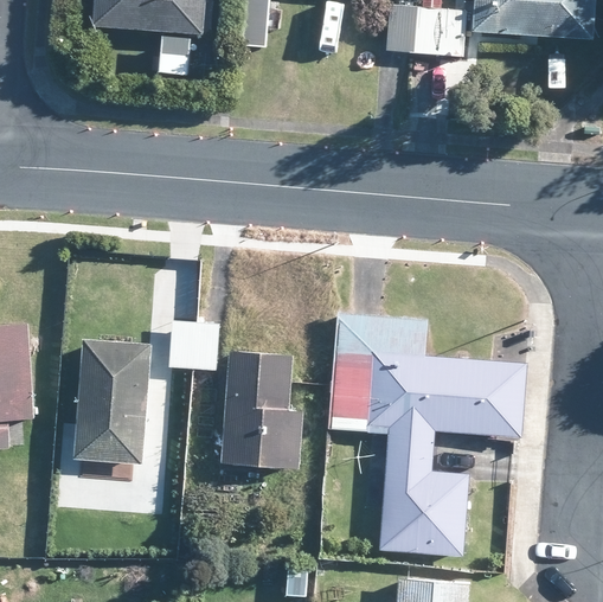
[(204,40),(206,0),(96,0),(95,32),(204,40)]
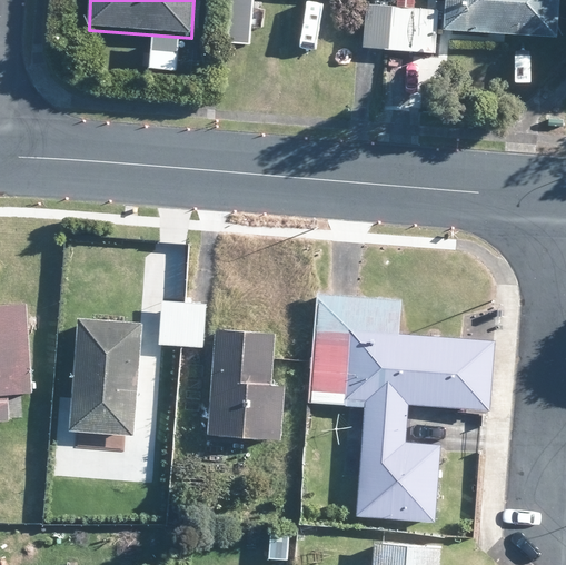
[(442,15),(443,0),(426,0),(426,13),(387,10),(388,0),(373,0),(373,7),(366,7),(363,53),(386,55),(435,59),(439,15),(442,15)]
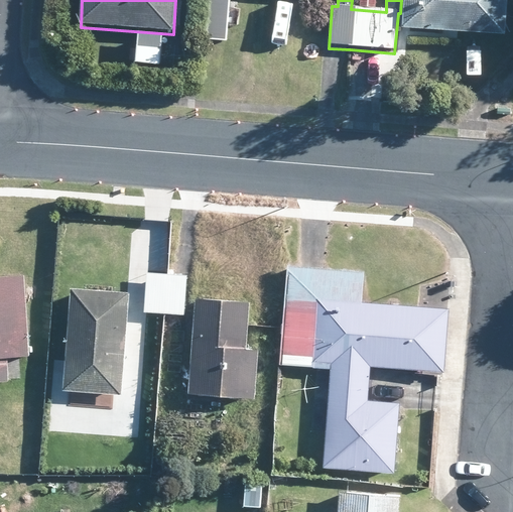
[(404,0),(402,31),(405,31),(506,37),(508,0),(404,0)]
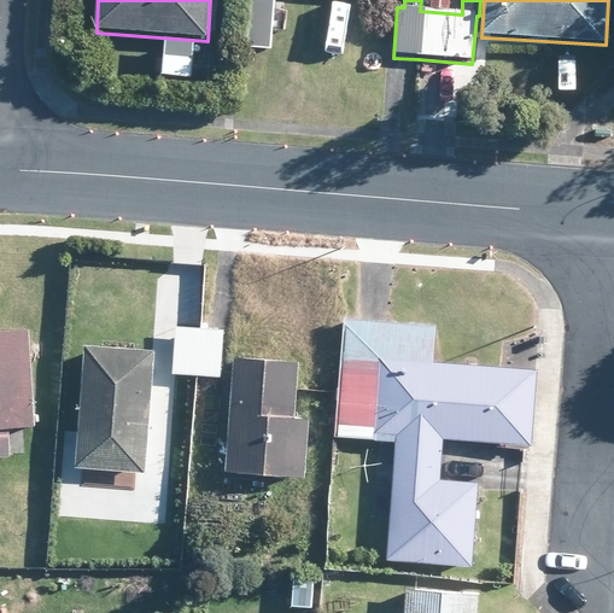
[(382,321),(356,319),(341,317),(333,437),(375,441),(395,442),(389,523),(386,561),(473,567),(478,494),(478,483),(439,479),(443,438),(527,444),(532,444),(538,367),(536,366),(501,363),(432,360),(434,323),(382,321)]
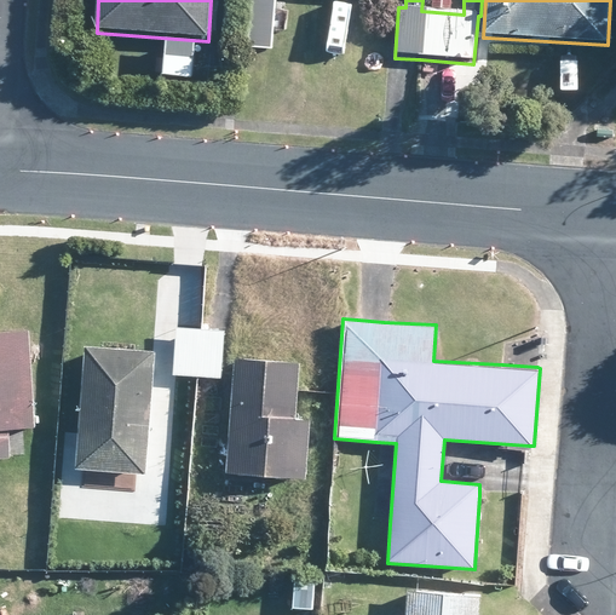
[(201,327),(195,327),(174,325),(170,374),(219,379),(224,331),(201,327)]
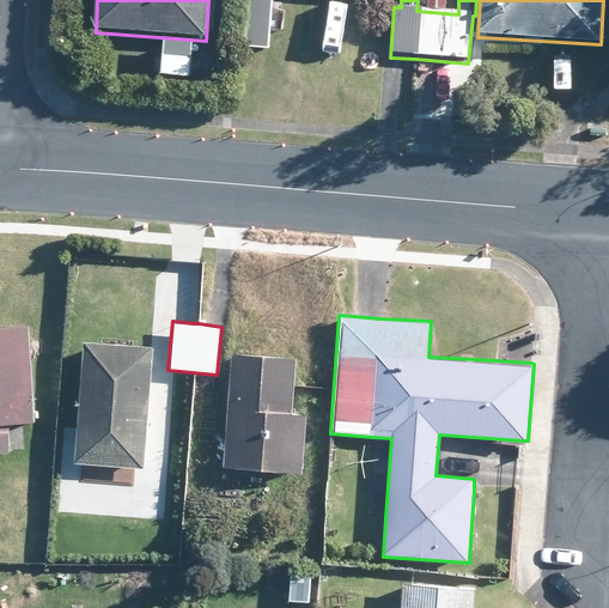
[(0,453),(10,453),(8,424),(35,421),(29,324),(0,326),(0,453)]
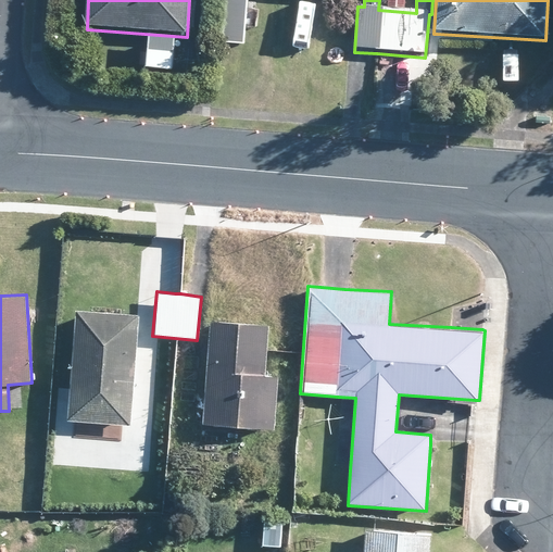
[(133,396),(135,371),(140,313),(77,308),(67,419),(100,423),(130,426),(130,423),(133,396)]
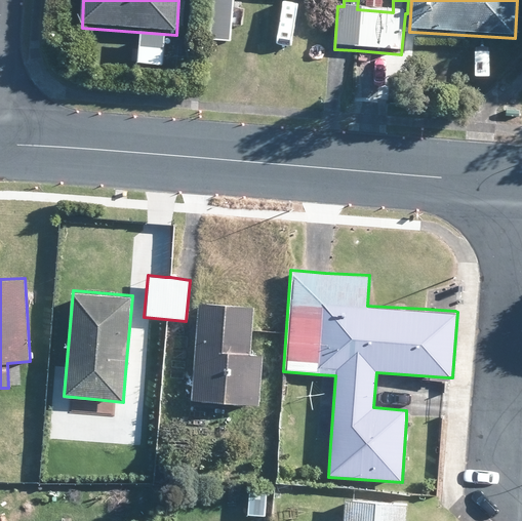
[(193,391),(192,398),(258,402),(262,355),(250,354),(253,306),(199,302),(194,379),(193,391)]
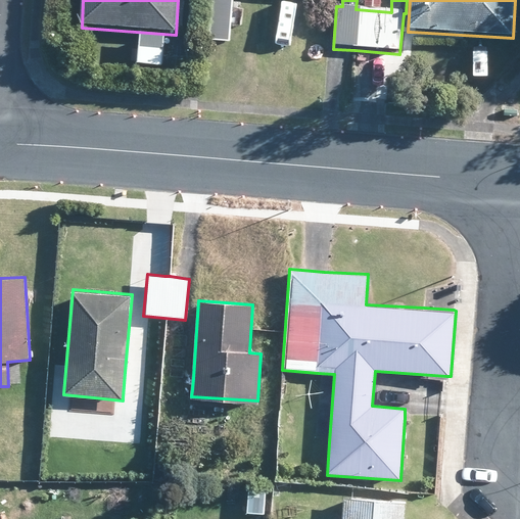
[(344,497),(341,518),(405,518),(407,502),(344,497)]
